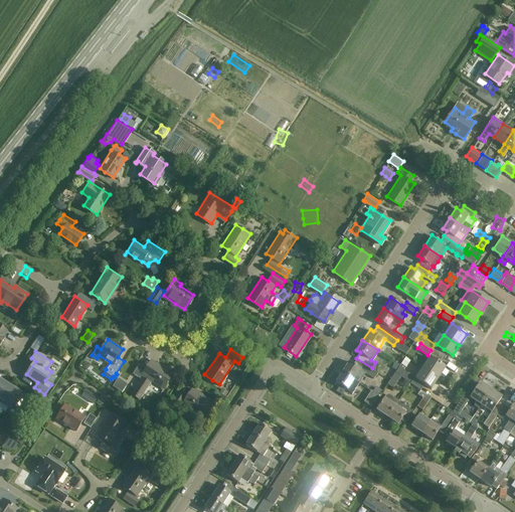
[(413,352),(408,358),(414,362),(418,356),(413,352)]
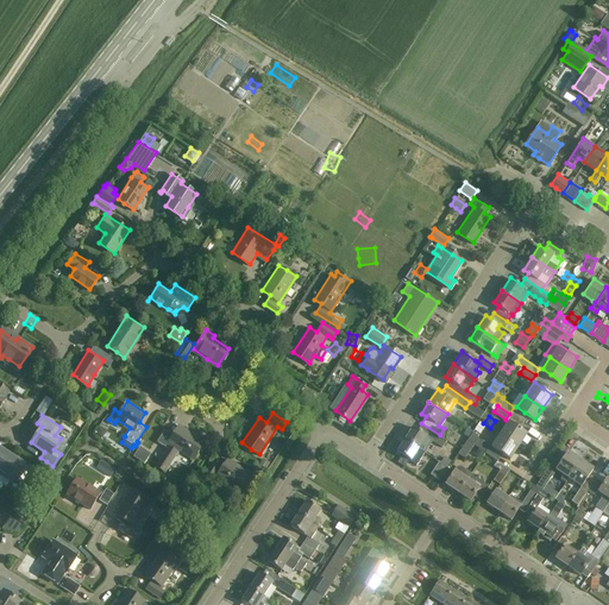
[(508,420),(500,434),(518,446),(526,433),(508,420)]
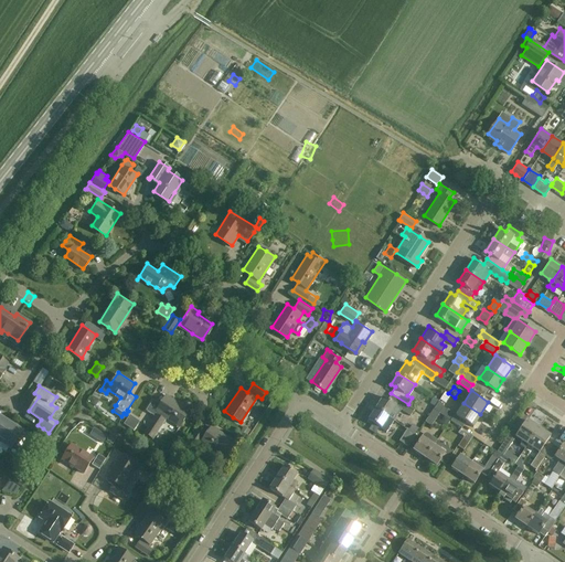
[(190,409),(167,393),(161,402),(153,396),(146,409),(155,414),(144,431),(152,436),(166,416),(179,425),(190,409)]
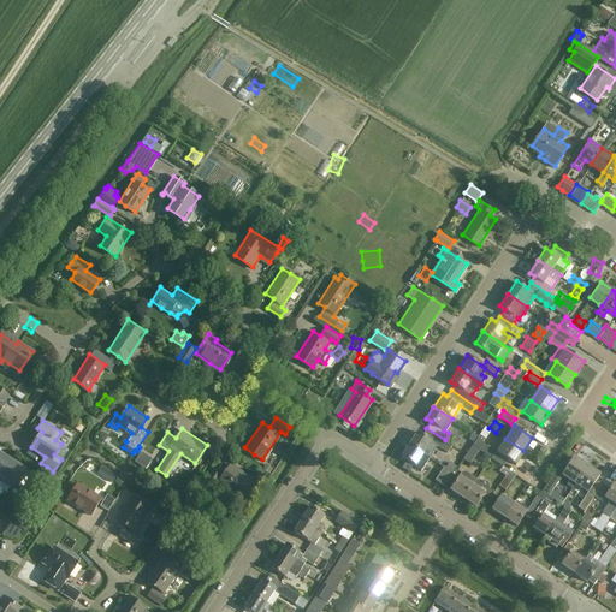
[(409,443),(428,456),(437,444),(446,450),(450,444),(445,440),(426,428),(422,433),(418,429),(409,443)]
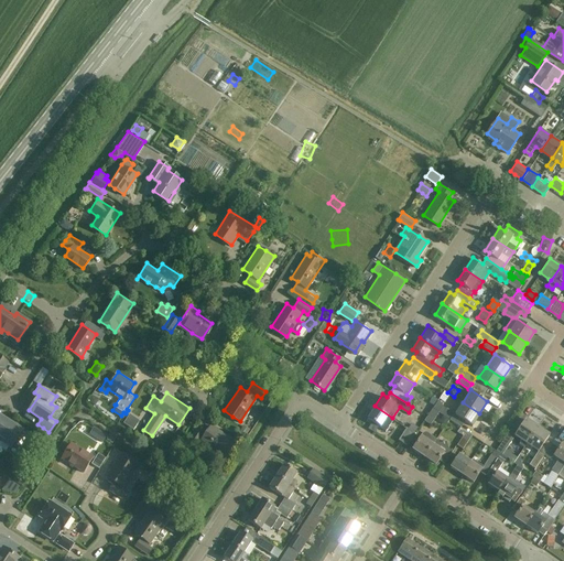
[(453,399),(459,403),(464,397),(458,392),(453,399)]
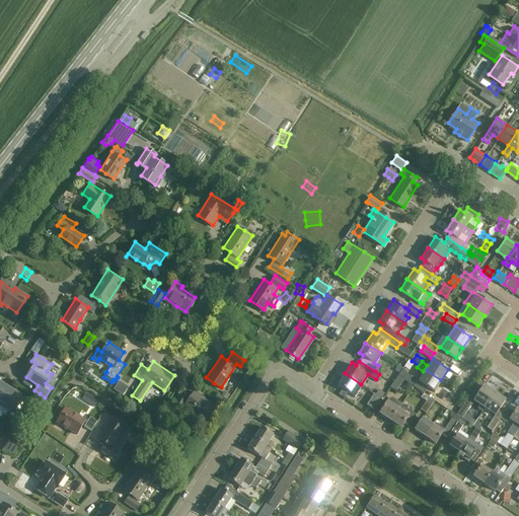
[(413,384),(413,383),(416,379),(408,373),(406,369),(401,366),(398,371),(397,374),(402,377),(413,384)]
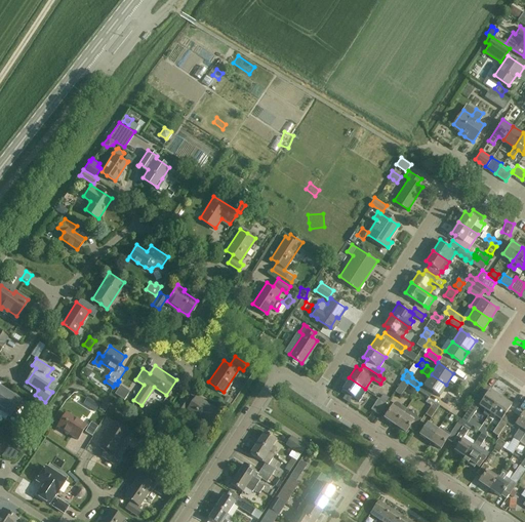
[(439,395),(446,385),(431,374),(423,385),(439,395)]
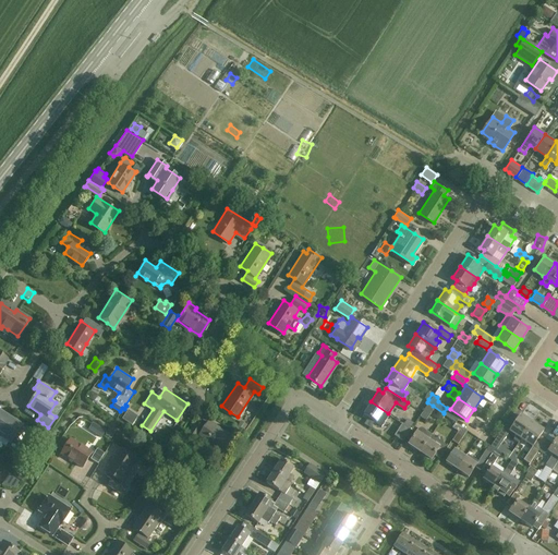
[(363,412),(378,423),(380,424),(388,413),(371,401),(363,412)]
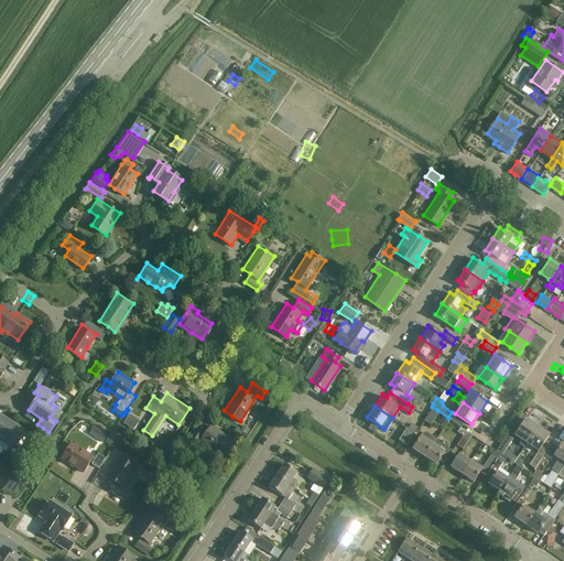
[(429,423),(437,410),(432,407),(423,419),(429,423)]
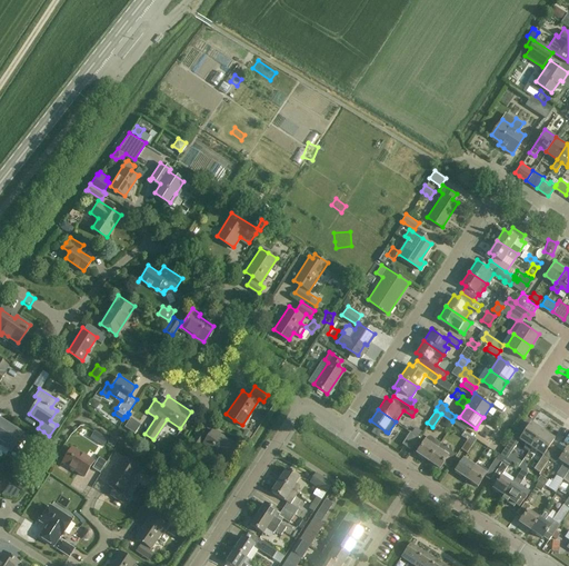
[(409,430),(418,436),(422,429),(430,418),(423,414),(416,426),(415,425),(411,430),(410,429),(409,430)]
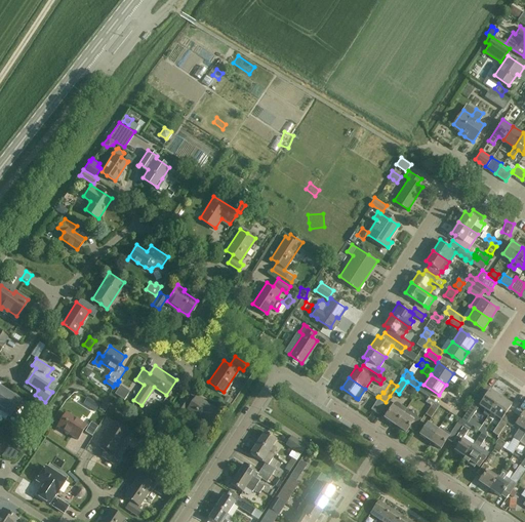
[(0,407),(10,414),(11,413),(16,416),(19,416),(27,405),(26,403),(21,399),(21,398),(0,384),(0,407)]
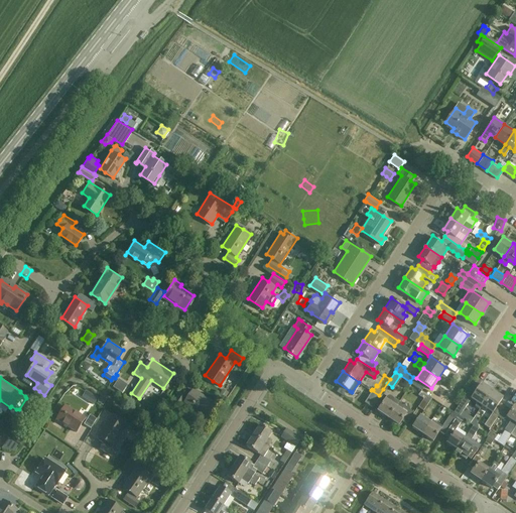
[(127,383),(118,377),(113,385),(122,391),(127,383)]
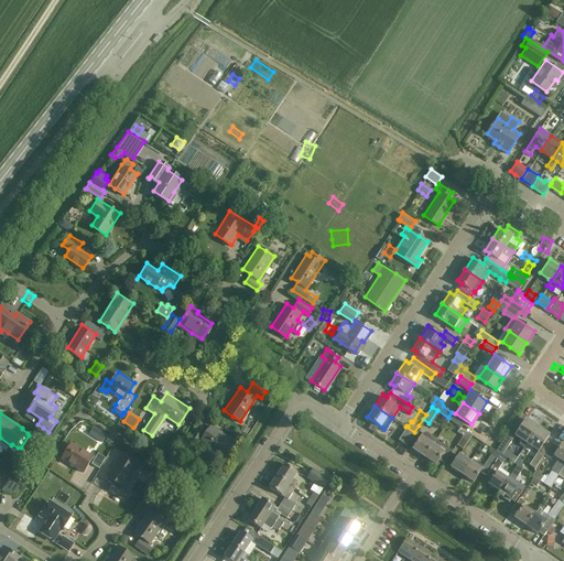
[(525,418),(514,434),(521,439),(519,442),(523,445),(537,424),(525,418)]
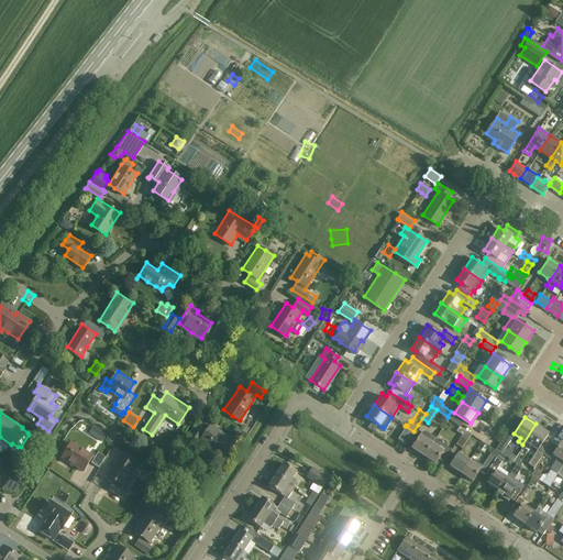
[(206,430),(197,425),(189,437),(196,441),(197,438),(223,456),(234,439),(210,423),(206,430)]
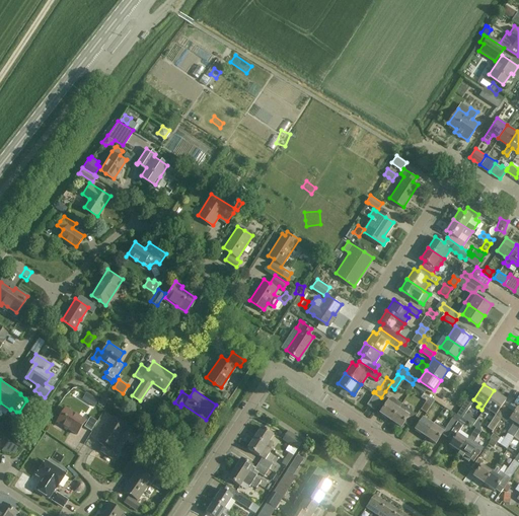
[(224,389),(219,396),(224,399),(229,393),(224,389)]
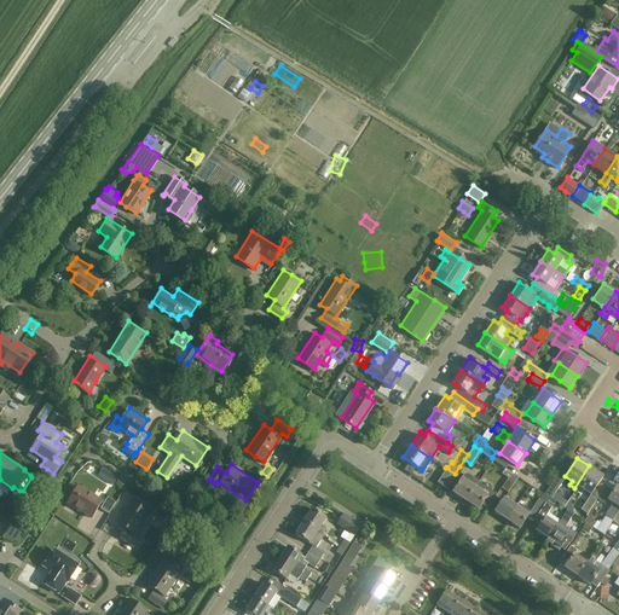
[(580,508),(586,512),(596,497),(603,500),(611,489),(599,480),(602,475),(589,465),(574,488),(578,485),(590,493),(580,508)]
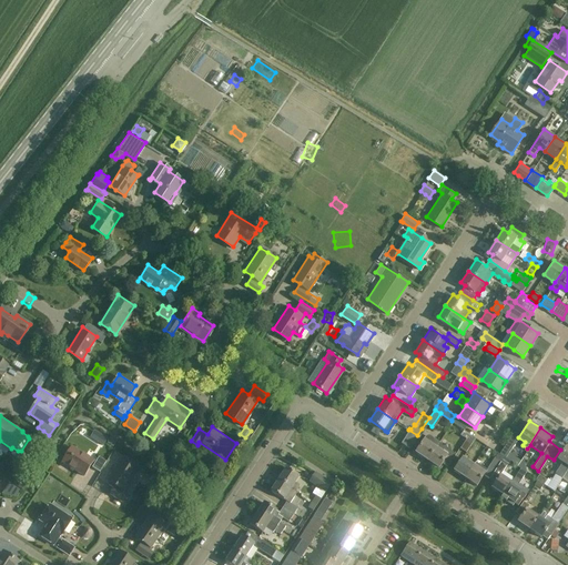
[(466,437),(469,432),(463,429),(459,433),(466,437)]
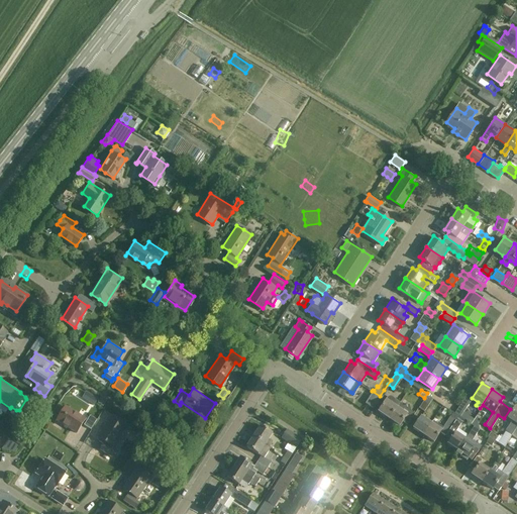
[(374,406),(379,398),(380,396),(372,391),(366,401),(374,406)]
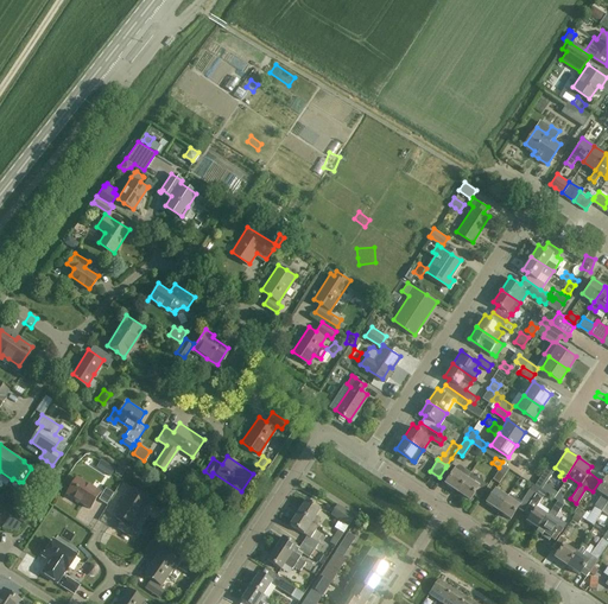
[(108,462),(103,469),(111,474),(115,466),(108,462)]
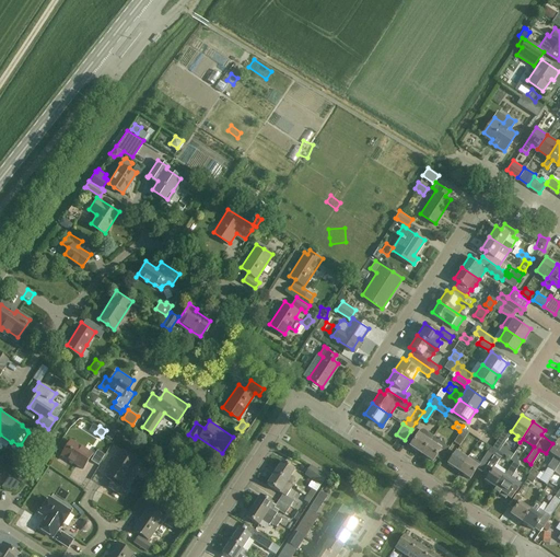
[(458,443),(465,434),(468,430),(463,426),(459,431),(454,440),(458,443)]
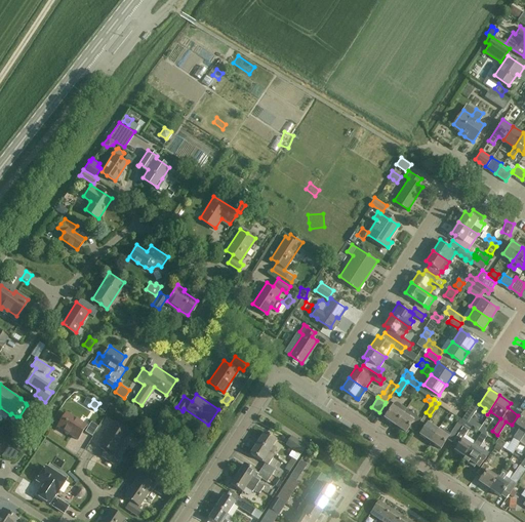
[(385,416),(394,424),(402,412),(405,408),(406,406),(397,400),(394,401),(385,416)]
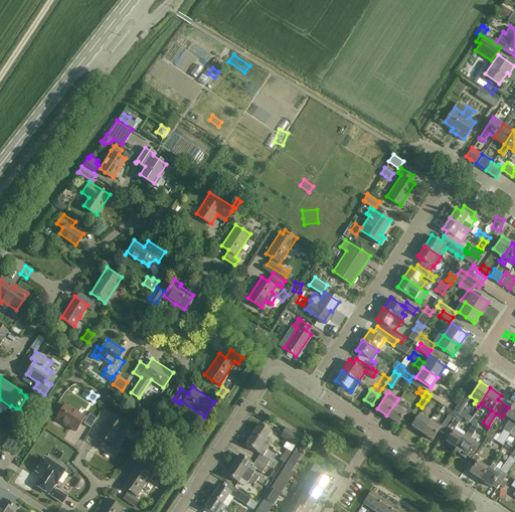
[(469,397),(463,393),(453,409),(457,412),(458,413),(469,397)]
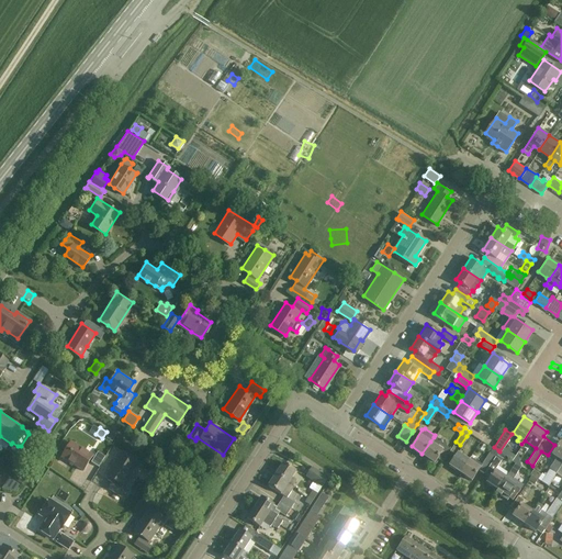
[(442,459),(449,450),(451,447),(447,445),(445,437),(437,440),(437,439),(434,437),(430,442),(422,454),(434,461),(437,456),(442,459)]
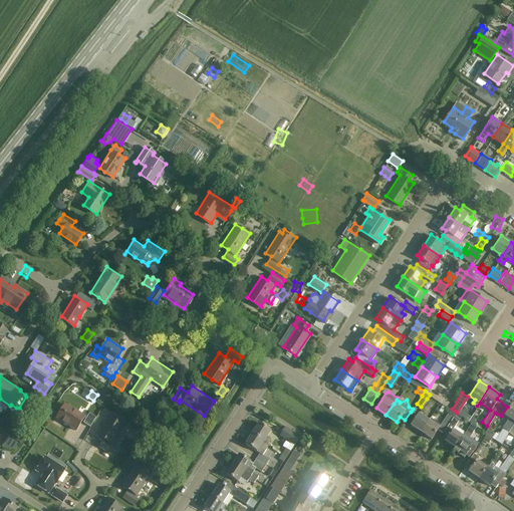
[(65,403),(56,416),(75,429),(84,415),(65,403)]
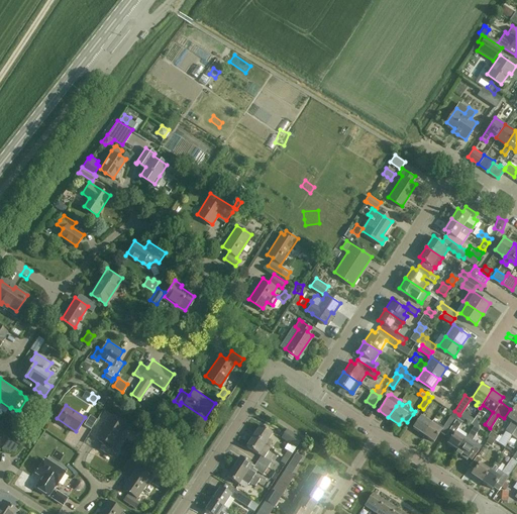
[(505,429),(511,433),(516,423),(516,406),(515,405),(507,416),(512,419),(505,429)]
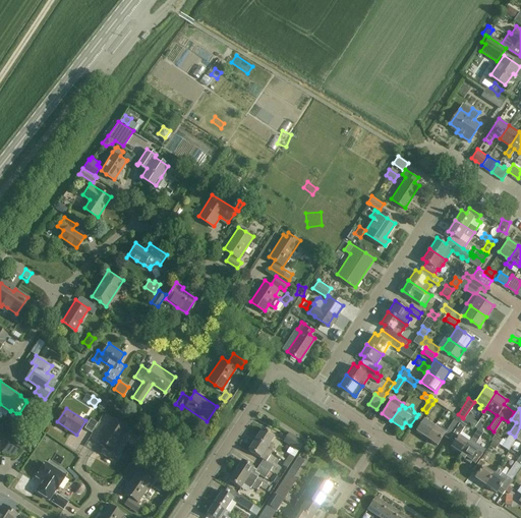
[(454,418),(453,418),(446,429),(436,422),(433,425),(432,425),(426,436),(438,443),(444,434),(449,437),(462,417),(458,414),(457,413),(454,418)]
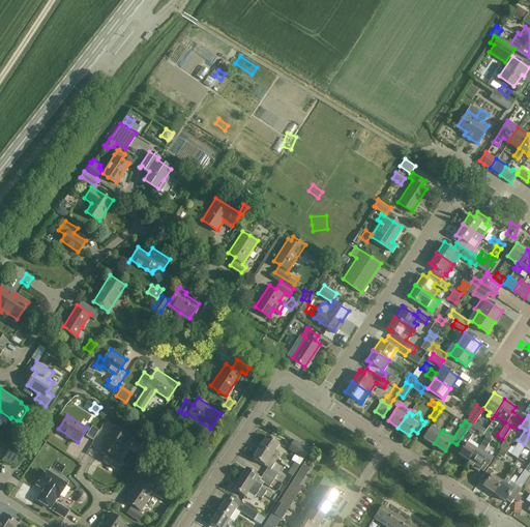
[(92,423),(85,434),(92,438),(98,429),(92,423)]
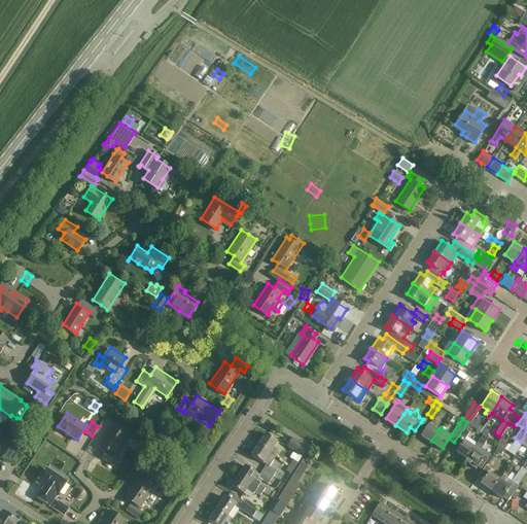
[(114,455),(119,447),(130,431),(114,421),(100,444),(101,445),(100,447),(105,450),(102,455),(113,463),(117,457),(114,455)]
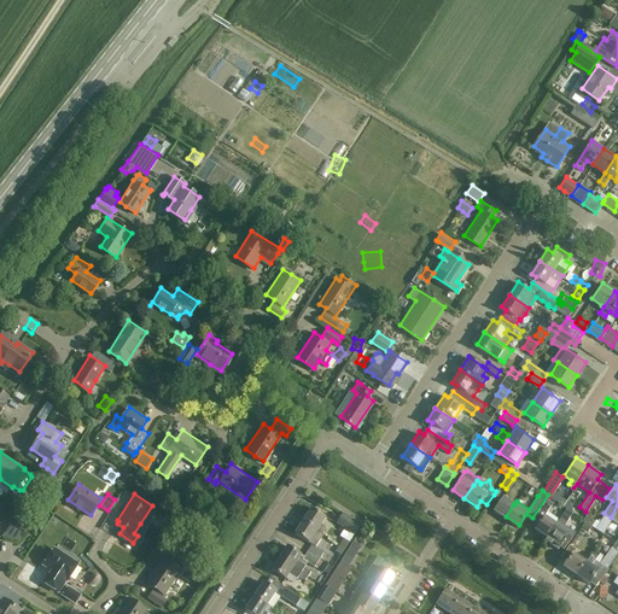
[(555,522),(543,515),(554,500),(549,496),(548,495),(532,518),(538,521),(534,528),(546,536),(555,522)]
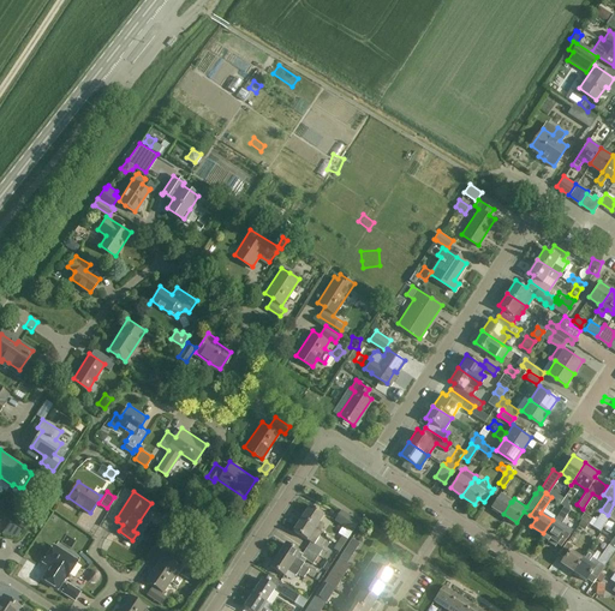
[(503,514),(511,502),(500,493),(491,505),(503,514)]
